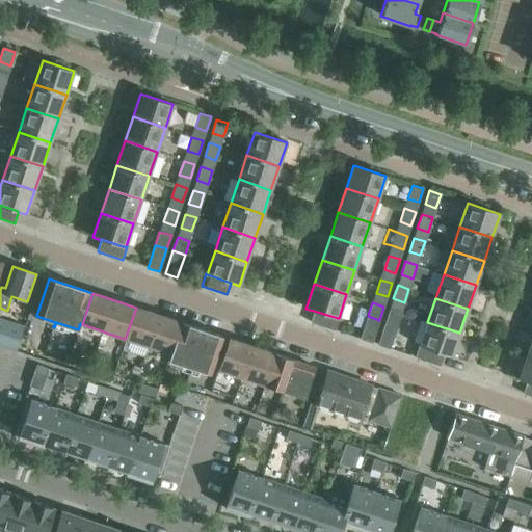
[(125,339),(168,353),(179,321),(136,308),(125,339)]
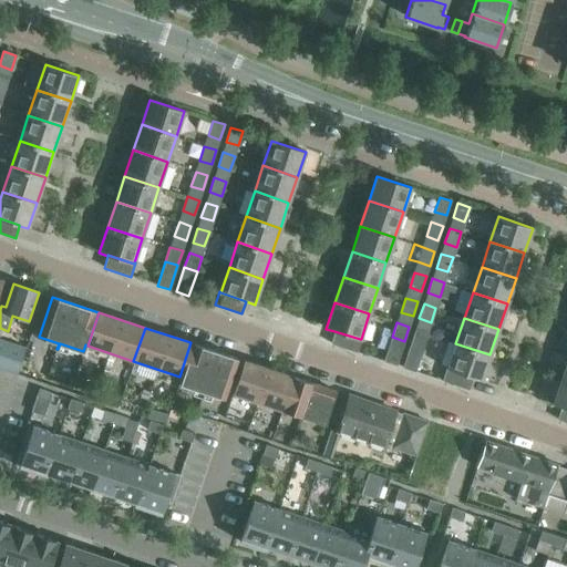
[(415,329),(411,343),(423,348),(429,333),(415,329)]
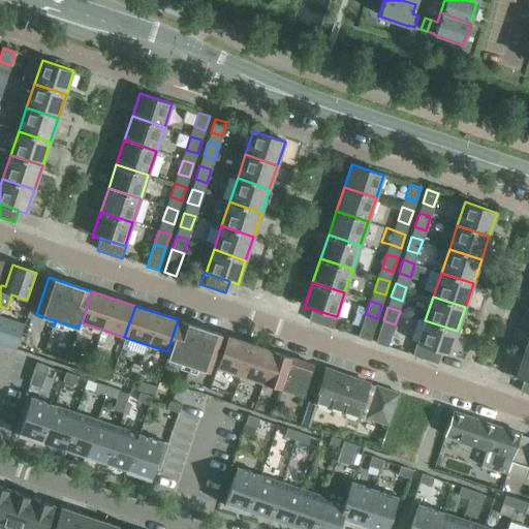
[(312,309),(309,320),(333,329),(337,316),(336,316),(312,309)]
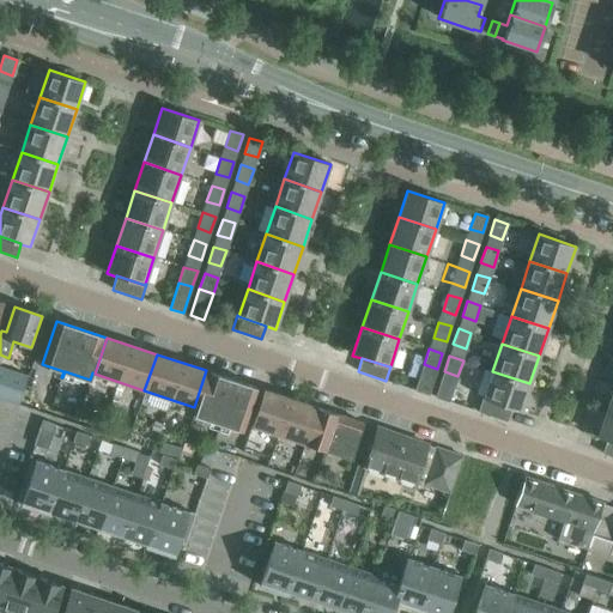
[(411,364),(407,375),(419,378),(423,368),(411,364)]
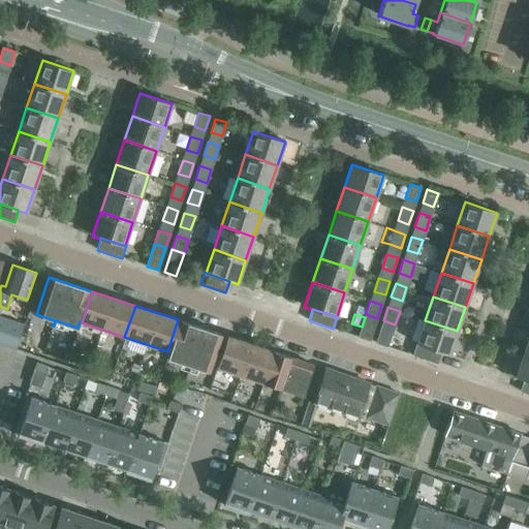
[(377,318),(366,314),(362,327),(358,337),(370,341),(377,318)]
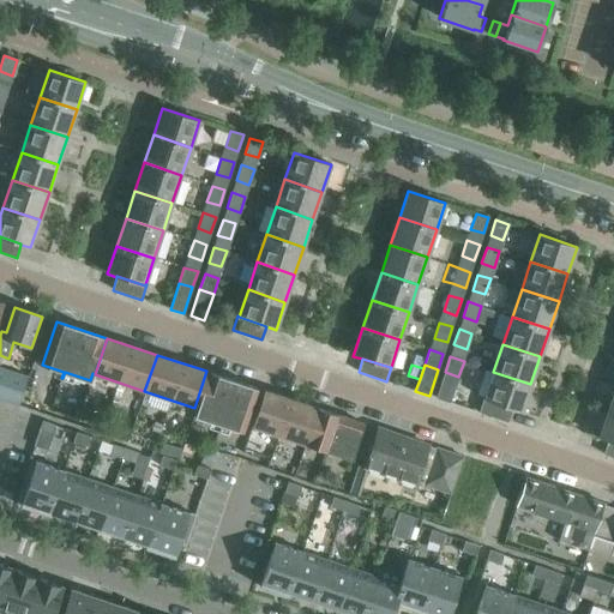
[(0,398),(19,405),(29,378),(0,368),(0,398)]
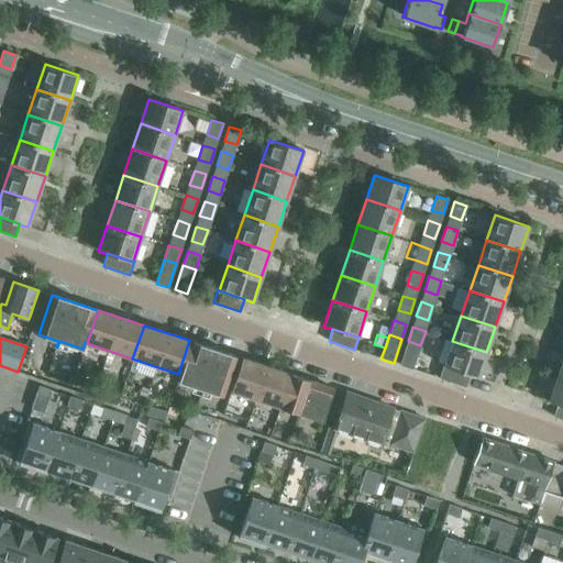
[(189,340),(178,374),(180,374),(178,381),(201,388),(199,394),(201,395),(202,389),(222,395),(235,355),(189,340)]
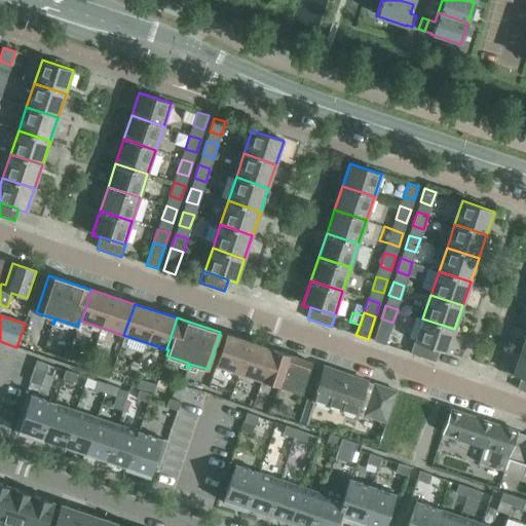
[(392,323),(381,318),(373,341),(385,345),(392,323)]
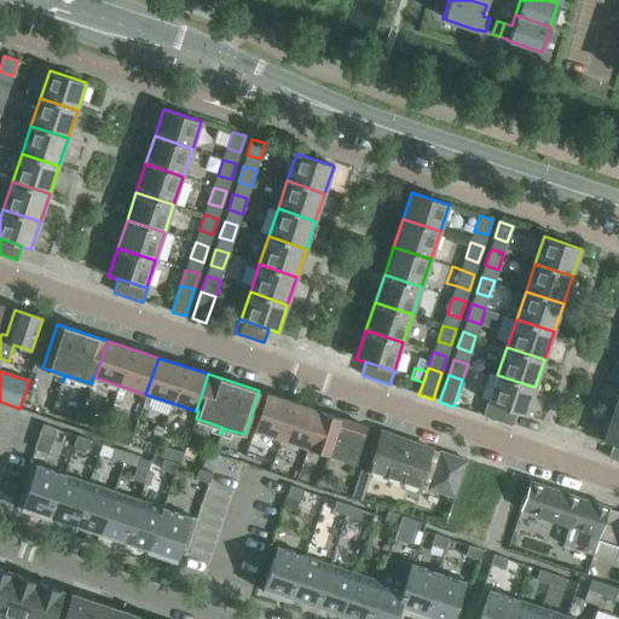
[(497,375),(489,401),(489,403),(516,411),(516,412),(526,415),(534,387),(497,375)]
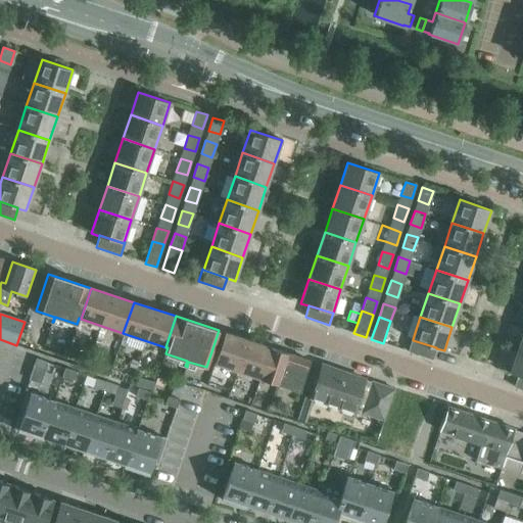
[(215,364),(235,371),(246,339),(225,332),(215,364)]
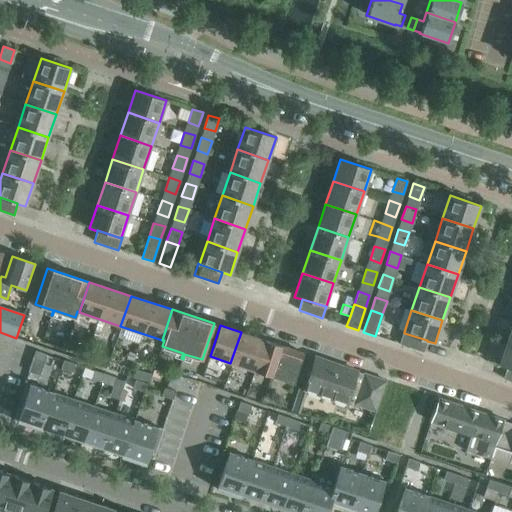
[(230,363),(251,370),(262,339),(241,332),(230,363)]
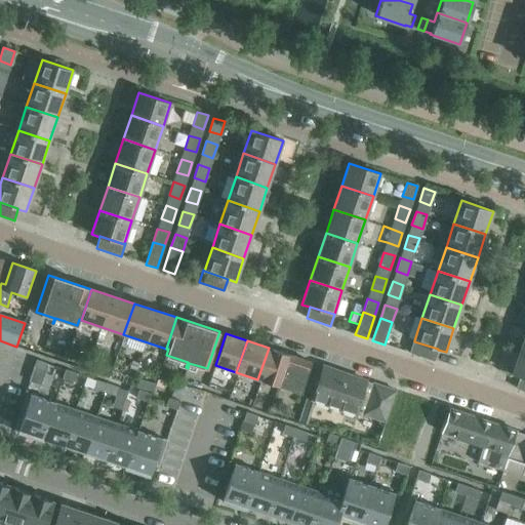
[(414,341),(414,340),(413,340),(409,353),(434,361),(438,350),(438,349),(414,341)]
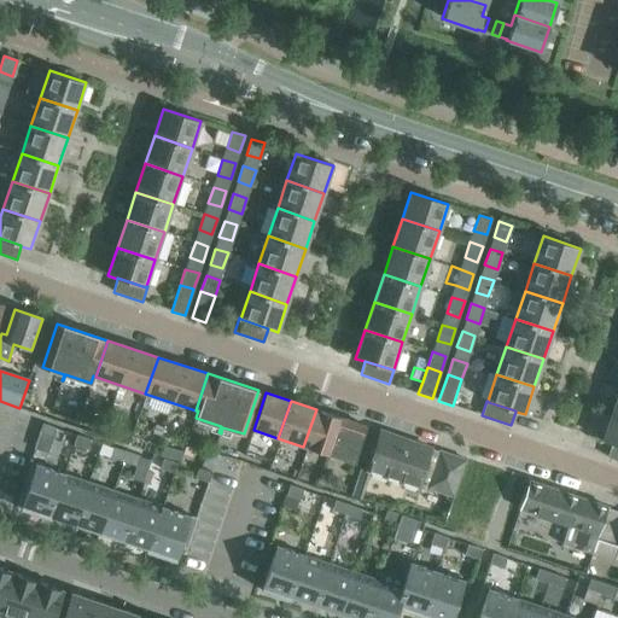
[(303,447),(328,455),(340,418),(316,409),(303,447)]
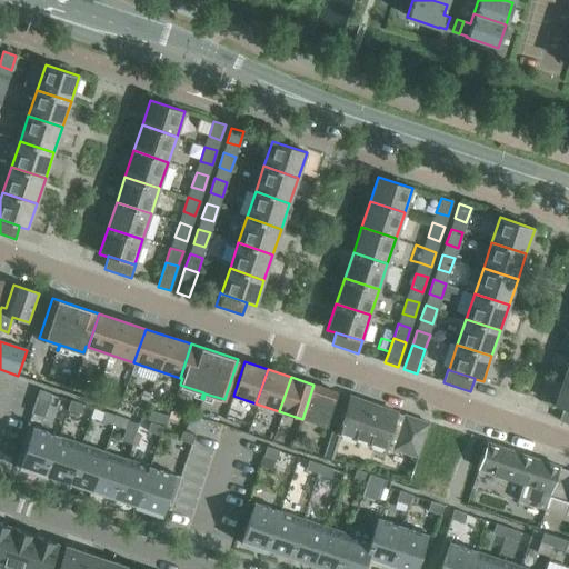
[(555,406),(563,409),(563,408),(568,409),(568,381),(563,379),(555,406)]
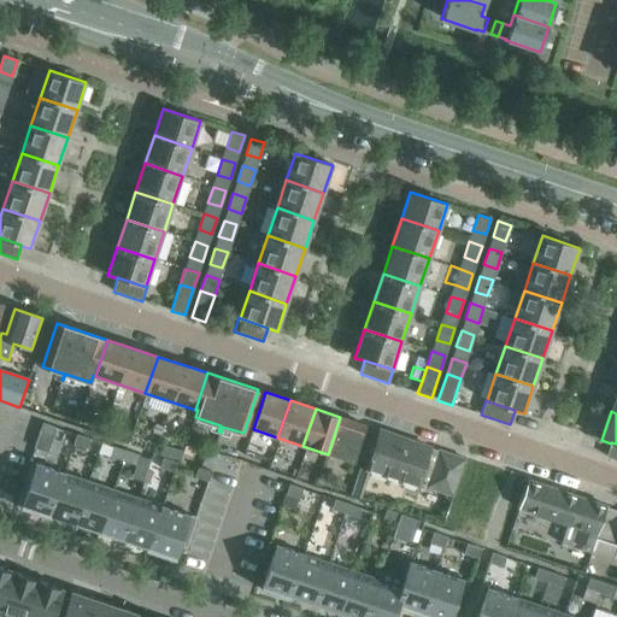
[(340,417),(328,454),(353,463),(365,425),(340,417)]
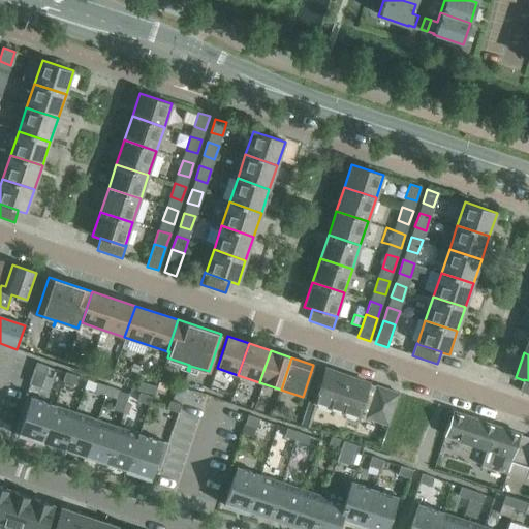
[(37,363),(34,371),(45,375),(49,367),(37,363)]
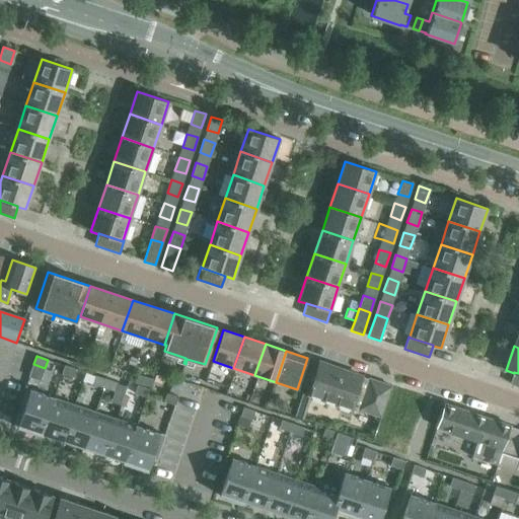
[(162,360),(158,371),(167,374),(171,363),(162,360)]
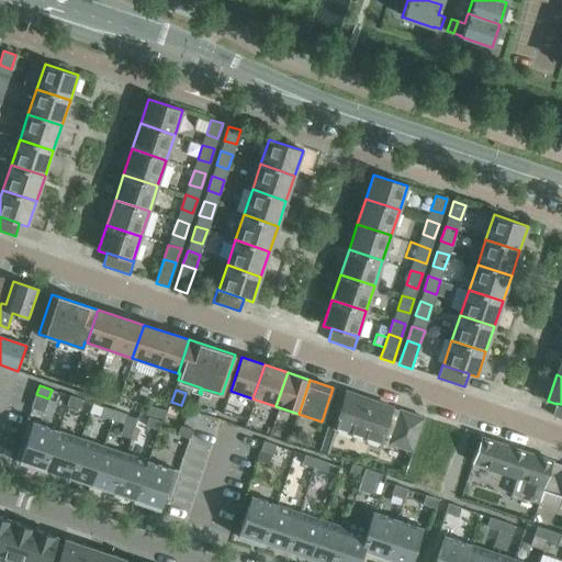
[(335,427),(328,425),(319,451),(329,454),(338,428),(379,442),(391,407),(346,392),(335,427)]
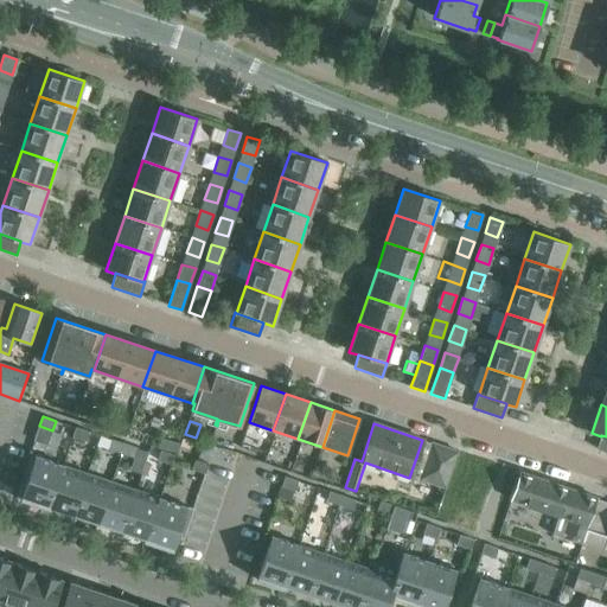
[(76,428),(72,438),(87,442),(90,432),(76,428)]
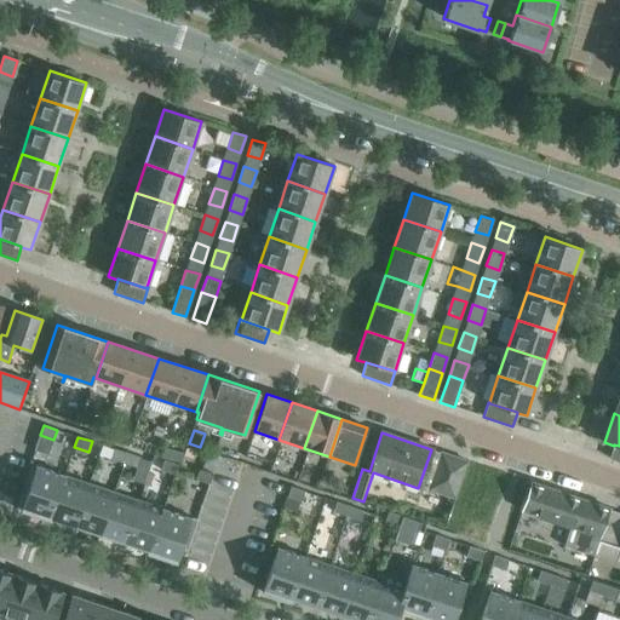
[(619,446),(614,445),(614,446),(609,459),(619,461),(619,446)]
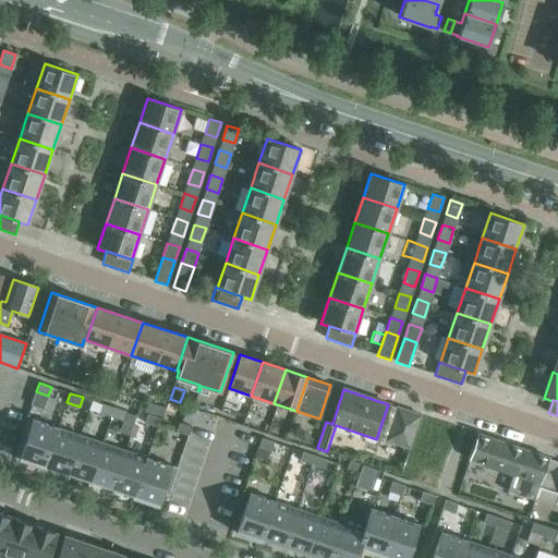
[(169,401),(166,411),(173,413),(177,404),(169,401)]
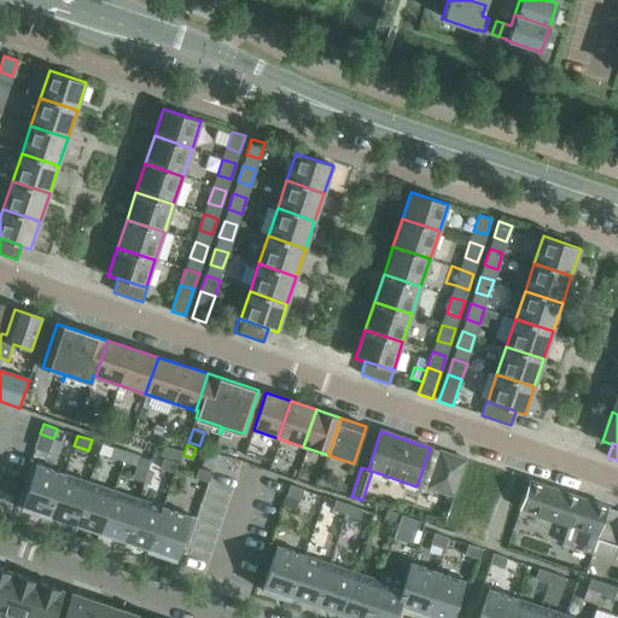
[(114,448),(110,458),(123,462),(127,452),(114,448)]
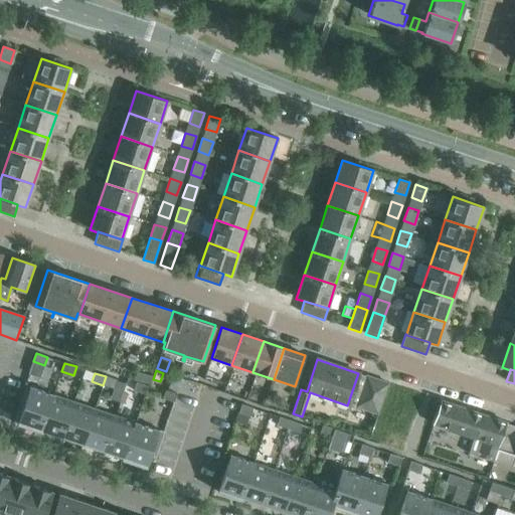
[(103,385),(114,388),(117,380),(106,376),(103,385)]
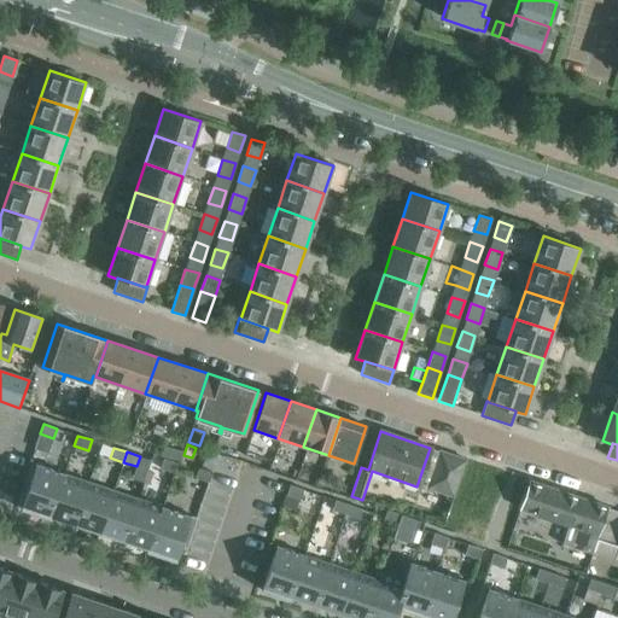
[(427,488),(453,496),(465,460),(439,452),(427,488)]
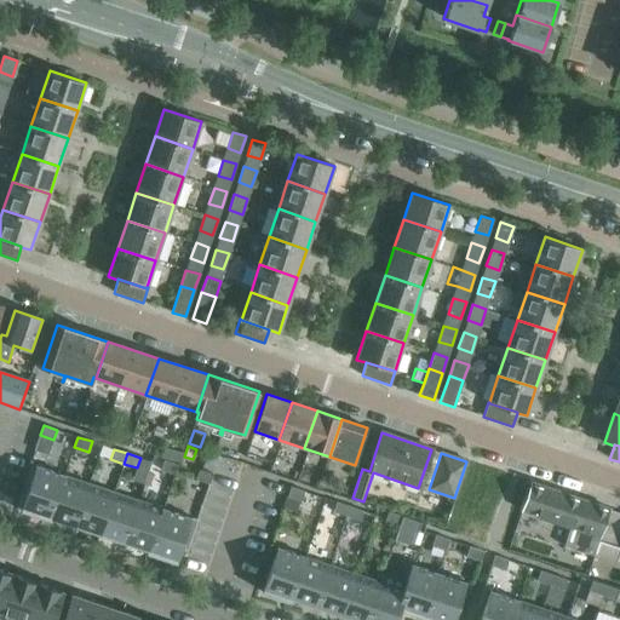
[(165,460),(161,471),(174,475),(178,465),(165,460)]
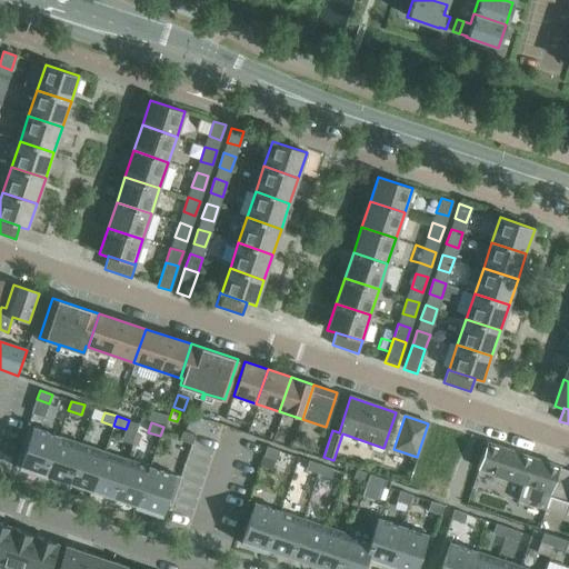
[(59,437),(35,428),(20,468),(46,477),(59,437)]
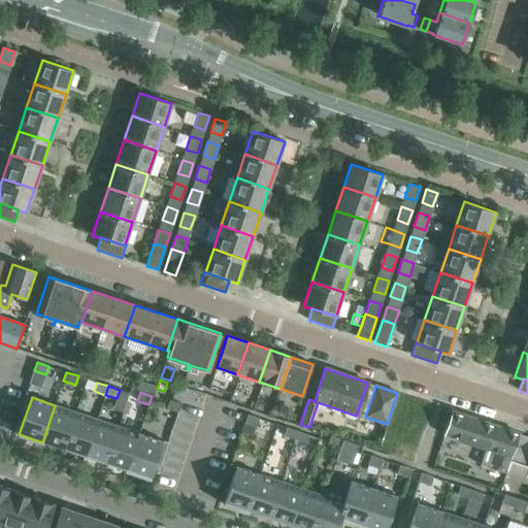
[(170,400),(167,408),(178,413),(182,404),(170,400)]
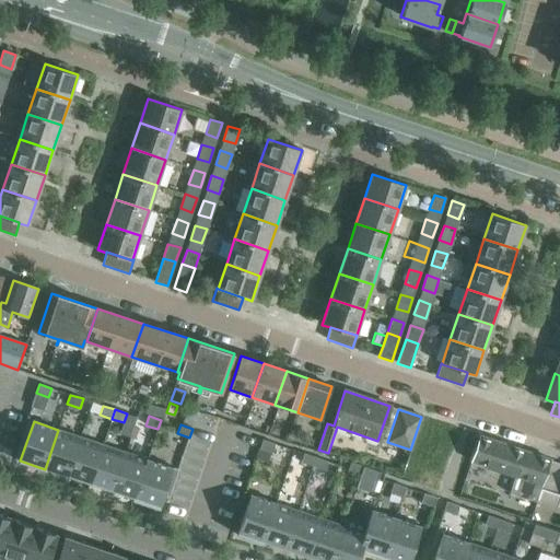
[(81,438),(58,430),(45,469),(46,469),(46,467),(68,475),(81,438)]
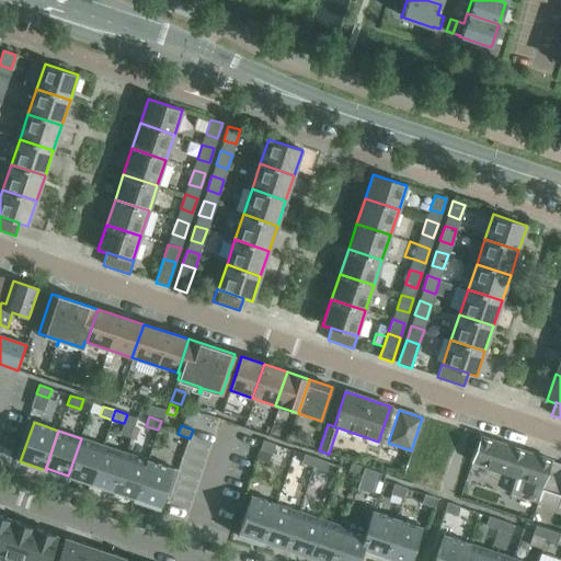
[(270,439),(256,435),(253,444),(266,448),(270,439)]
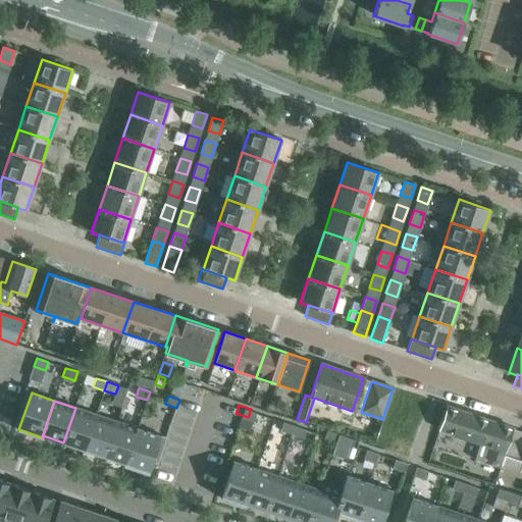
[(500,468),(513,428),(447,406),(437,433),(479,448),(475,460),(500,468)]
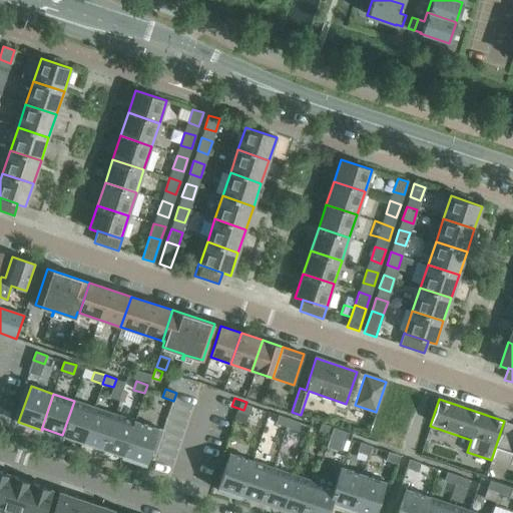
[(94,408),(74,401),(62,435),(83,442),(94,408)]
